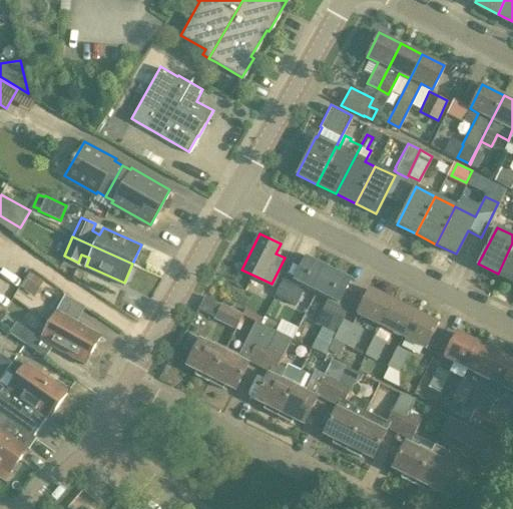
[(512,242),(498,274),(512,281),(512,242)]
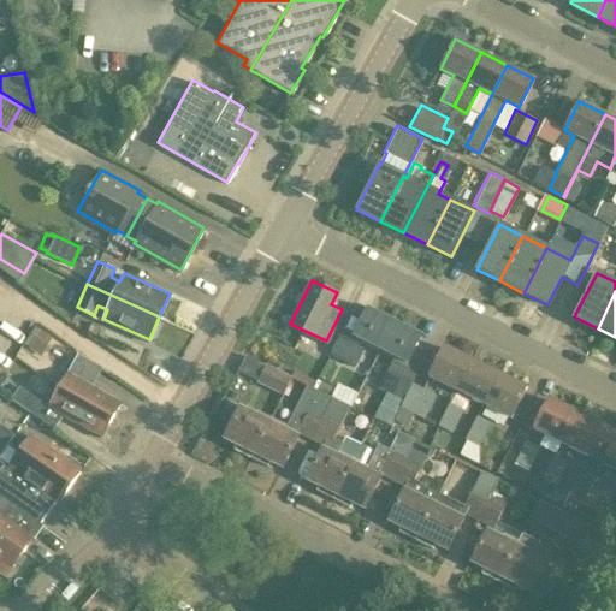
[(367,308),(354,334),(341,328),(330,353),(354,365),(363,346),(359,345),(361,340),(379,349),(394,321),(367,308)]
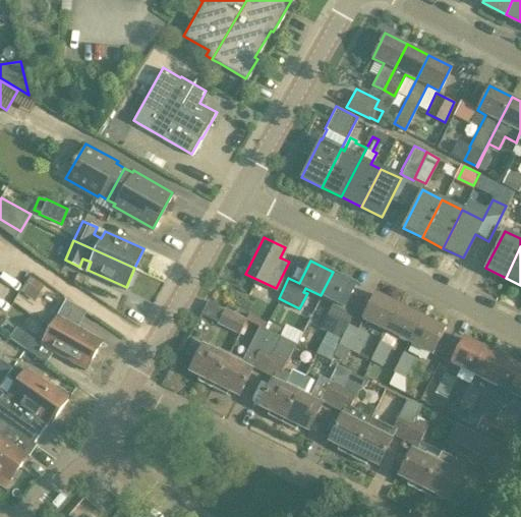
[(19,295),(37,303),(47,280),(30,272),(19,295)]
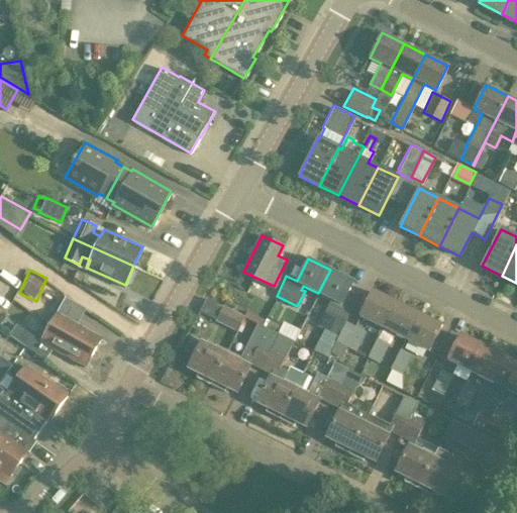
[(318,293),(330,299),(317,324),(337,334),(334,340),(335,341),(345,320),(344,320),(350,308),(341,303),(352,281),(330,270),(318,293)]
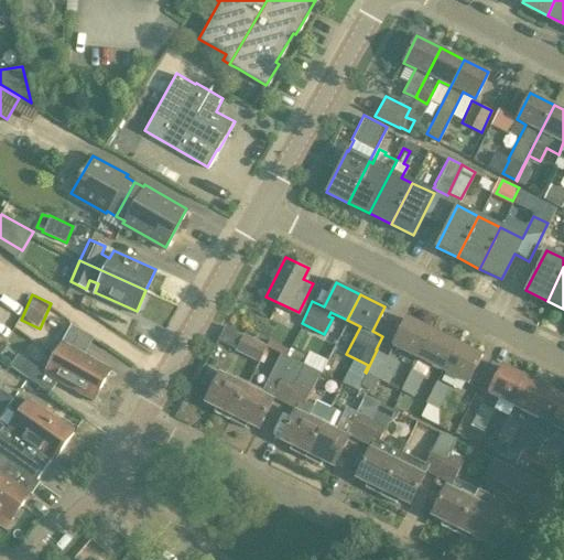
[(418,357),(431,330),(405,318),(392,344),(418,357)]
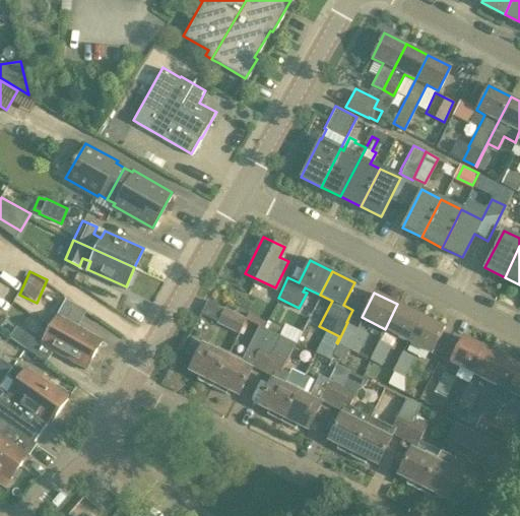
[(247,317),(208,299),(201,312),(216,319),(215,321),(233,329),(224,345),(232,348),(247,317)]
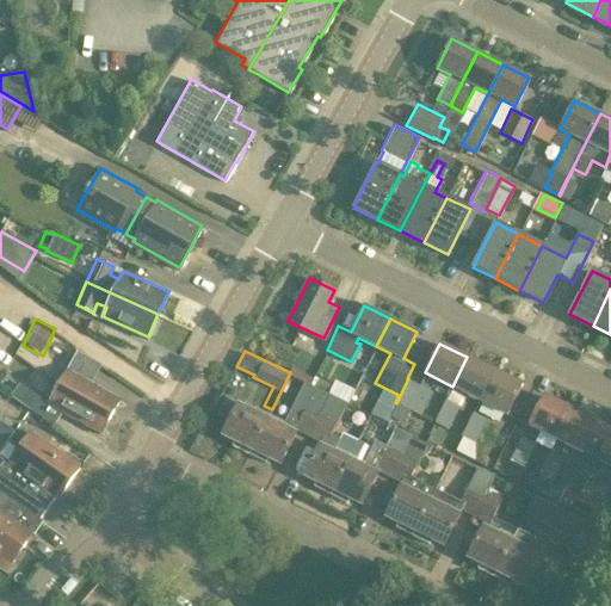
[(467,357),(452,387),(480,400),(494,371),(467,357)]
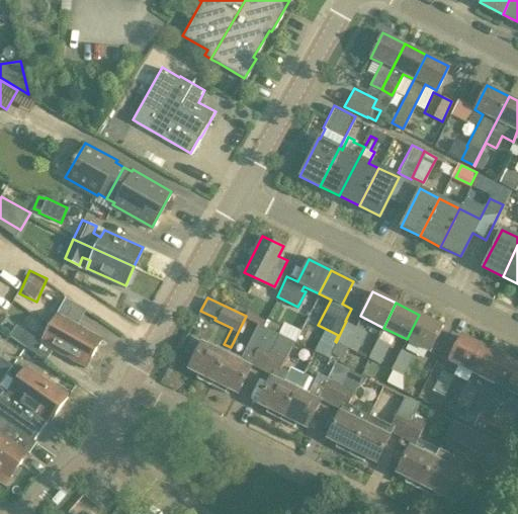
[(69,337),(93,351),(101,337),(57,312),(50,325),(70,336),(69,337)]
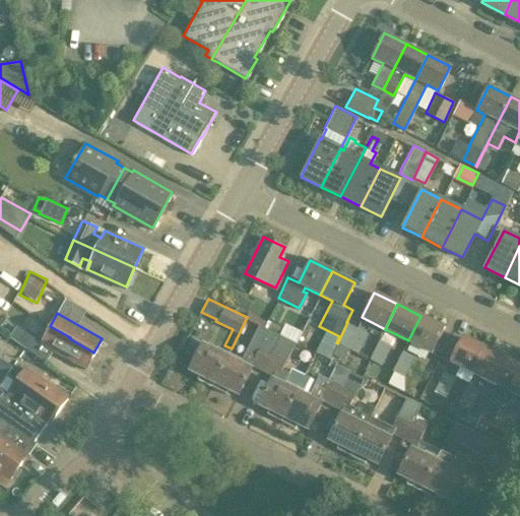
[(444,327),(420,316),(408,340),(432,352),(444,327)]
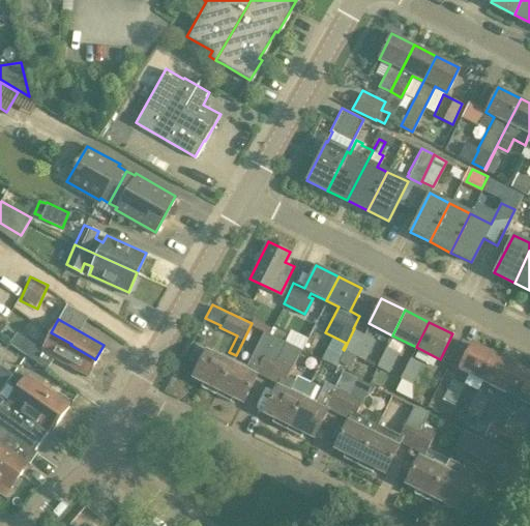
[(354,328),(344,350),(339,360),(350,367),(355,355),(364,359),(375,339),(354,328)]
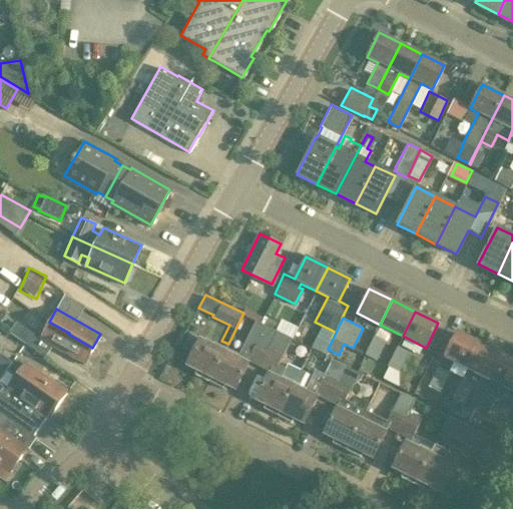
[(223,351),(210,377),(234,389),(249,359),(260,364),(277,330),(255,319),(236,357),(223,351)]
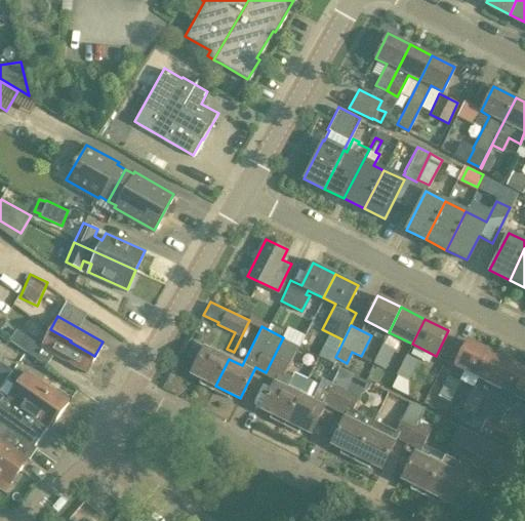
[(50,329),(41,346),(86,371),(94,356),(70,342),(71,341),(50,329)]
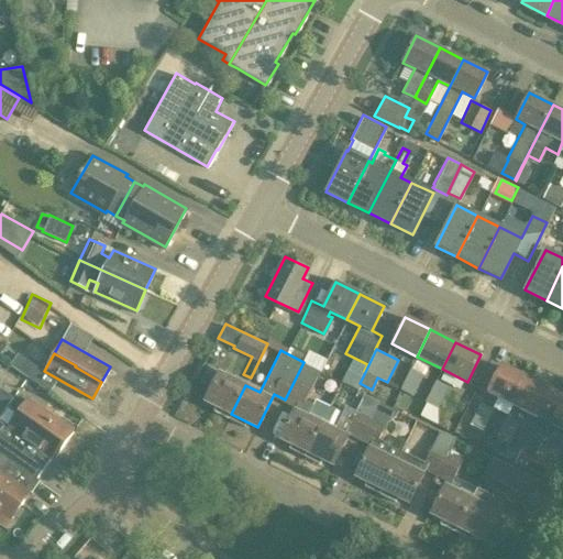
[(285,399),(295,405),(278,438),(306,451),(320,423),(307,416),(313,403),(305,399),(320,370),(304,362),(285,399)]
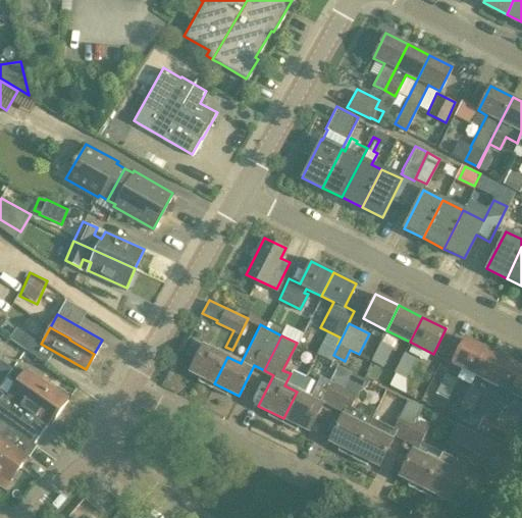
[(227,357),(202,345),(203,343),(193,338),(185,353),(196,358),(189,371),(214,383),(227,357)]
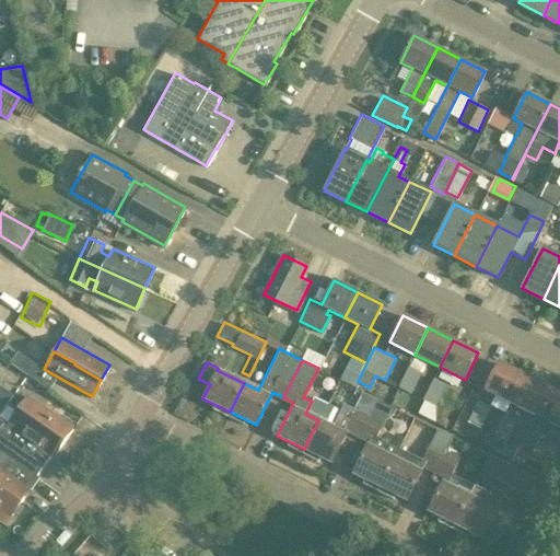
[(510,402),(523,375),(498,362),(485,389),(510,402)]
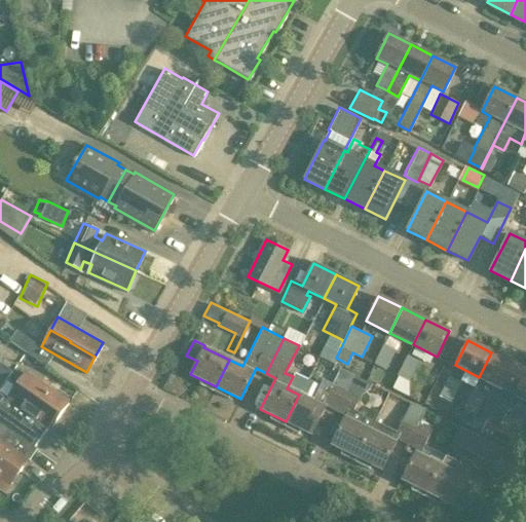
[(383,341),(373,362),(385,368),(396,347),(383,341)]
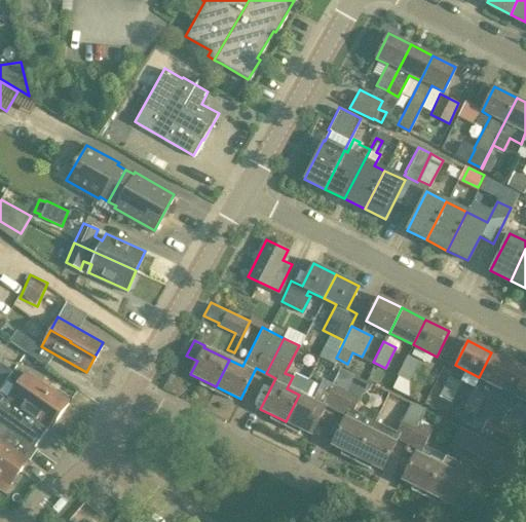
[(515,364),(491,352),(479,377),(501,388),(502,388),(515,364)]
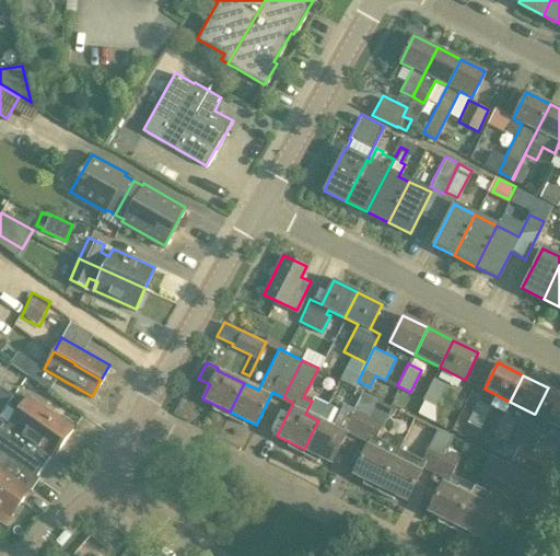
[(432,377),(421,398),(423,400),(417,412),(435,421),(435,405),(446,383),(432,377)]
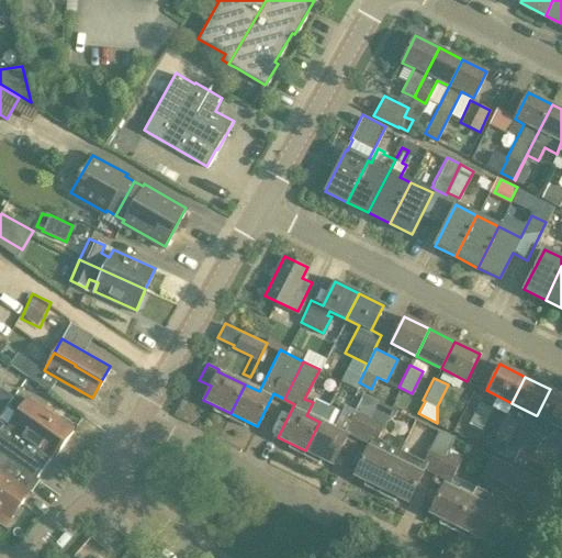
[(475,384),(452,431),(475,443),(493,406),(481,401),(486,390),(475,384)]
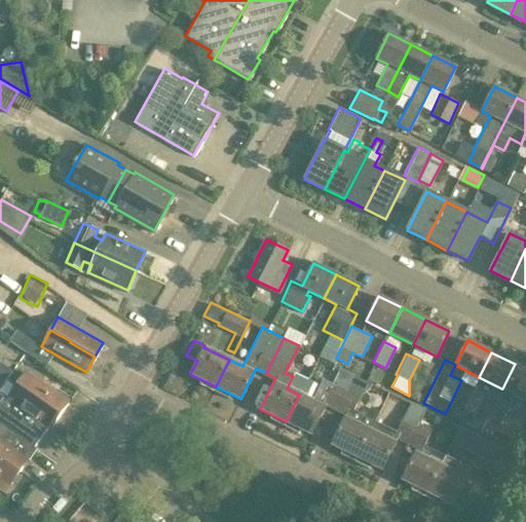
[(0,363),(0,422),(33,446),(46,426),(6,398),(0,393),(0,386),(11,371),(0,363)]
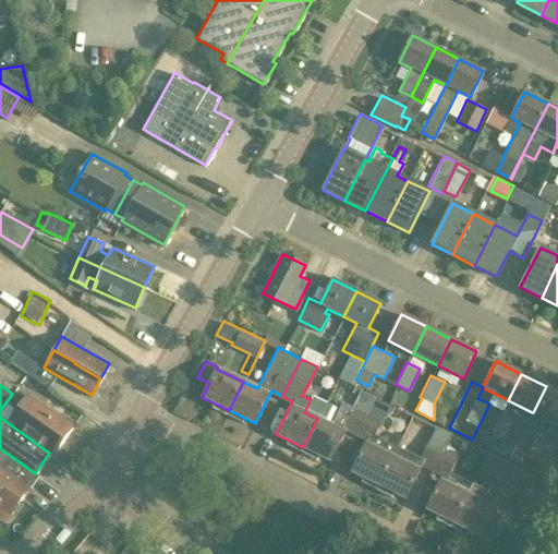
[(533,412),(532,412),(509,458),(544,474),(550,459),(531,449),(546,419),(557,425),(557,423),(557,392),(546,386),(533,412)]
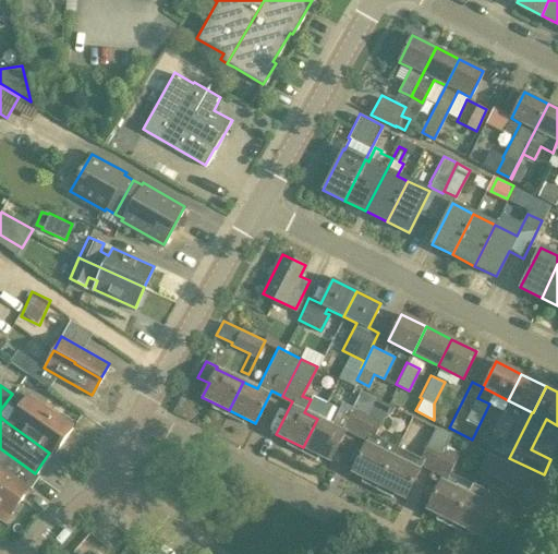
[(346,429),(355,434),(368,409),(375,397),(361,389),(352,407),(342,401),(330,425),(317,419),(303,447),(329,460),(346,429)]
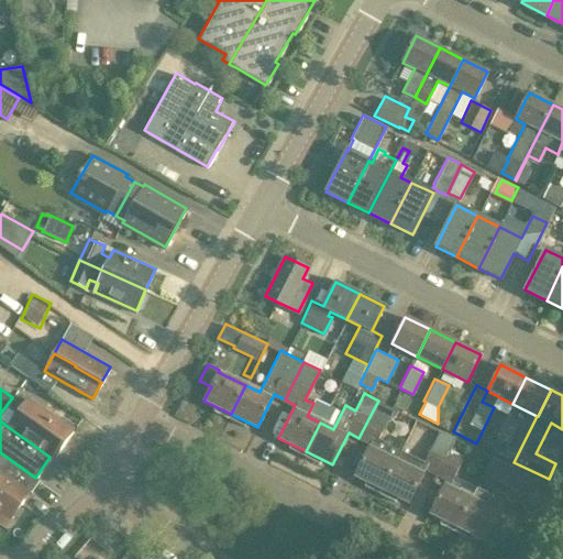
[(7,426),(50,457),(53,459),(73,429),(26,397),(7,426)]
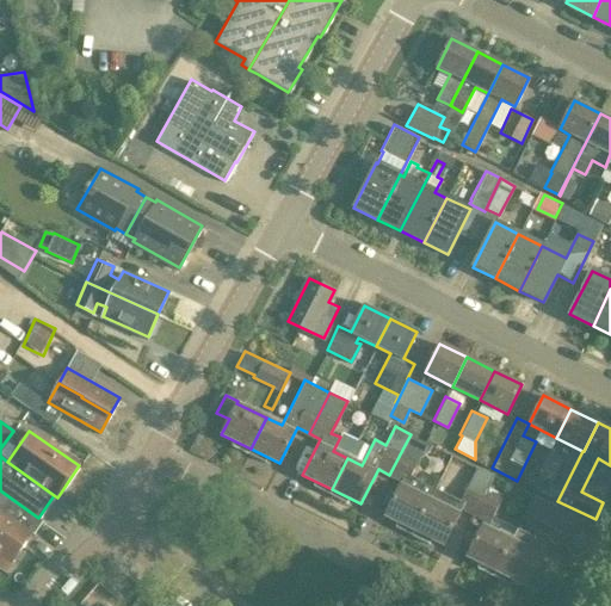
[(389,475),(401,481),(384,515),(413,530),(434,487),(411,475),(419,456),(403,447),(389,475)]
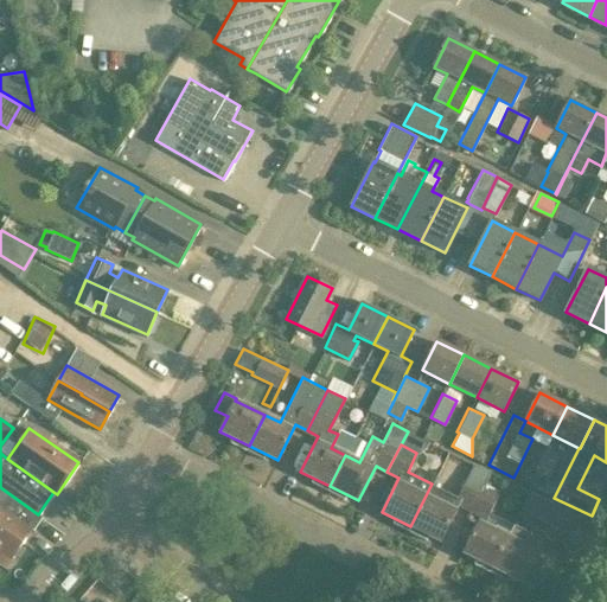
[(560,453),(545,446),(534,469),(536,471),(529,484),(534,486),(540,473),(548,476),(560,453)]
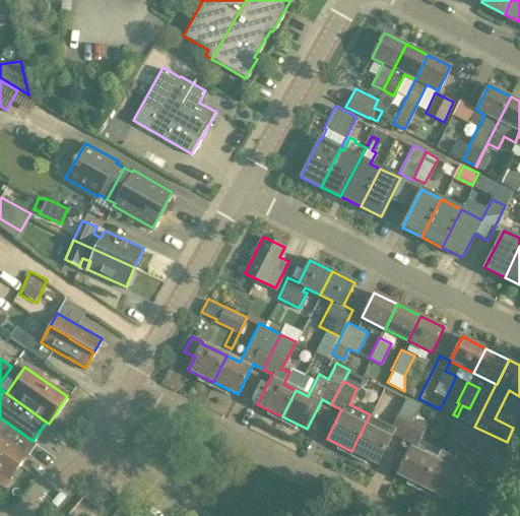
[(392,426),(370,414),(351,451),(377,464),(392,433),(402,438),(414,413),(414,414),(419,403),(406,397),(392,426)]
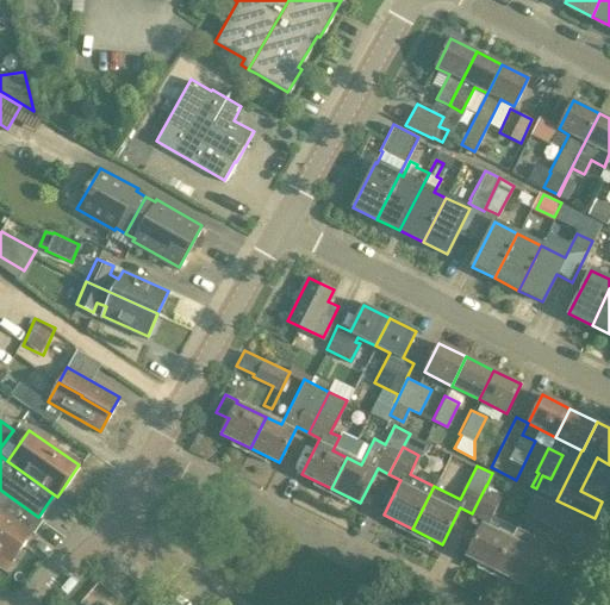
[(486,485),(472,513),(489,522),(503,493),(486,486),(486,485)]
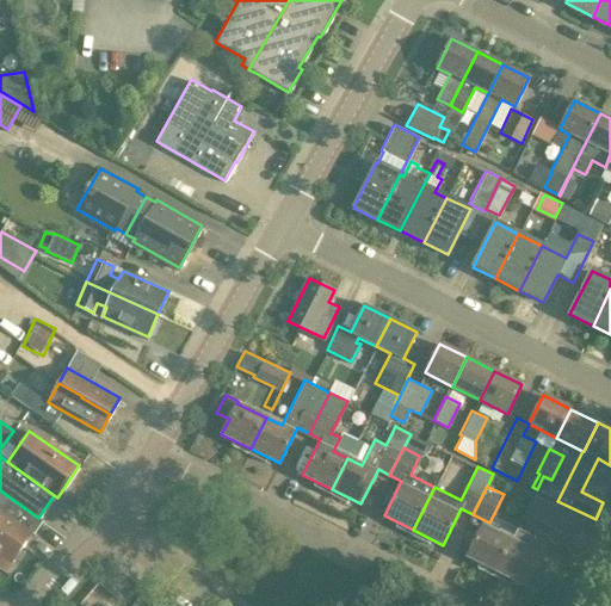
[(0,509),(30,531),(38,518),(0,490),(0,509)]
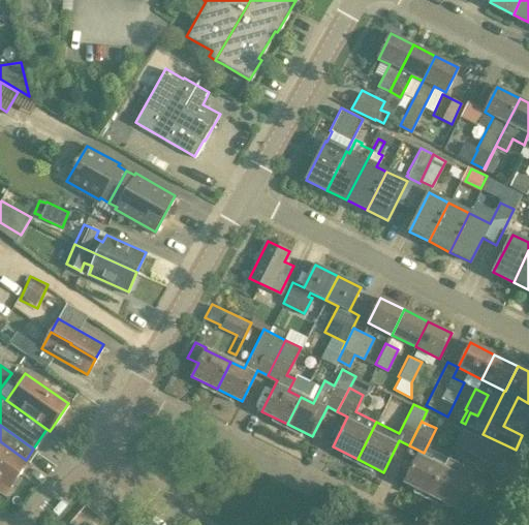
[(461,452),(462,449),(500,467),(508,451),(462,427),(453,448),(461,452)]
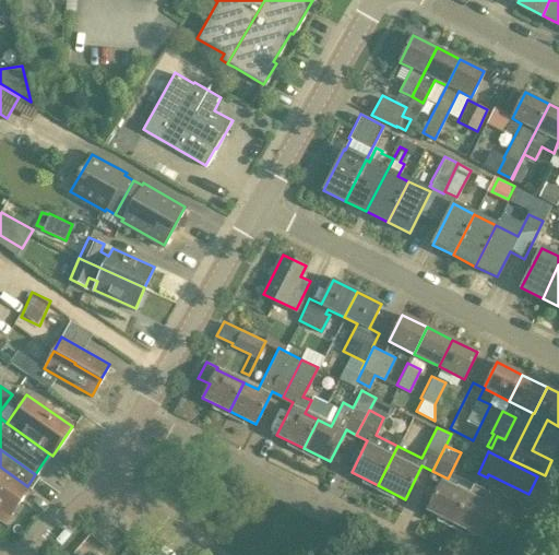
[(0,509),(9,516),(30,487),(27,486),(0,467),(0,509)]
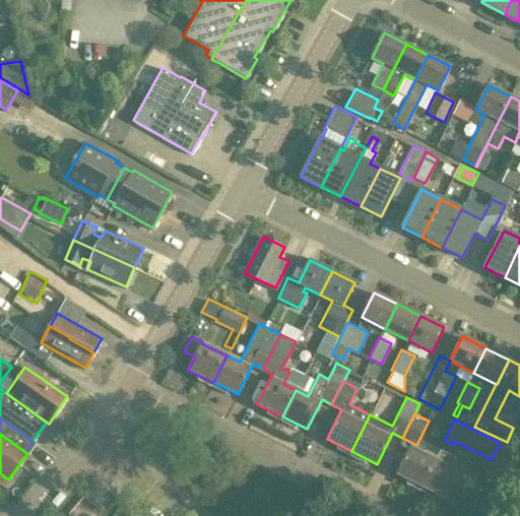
[(425,450),(423,453),(410,447),(397,473),(421,487),(437,456),(425,450)]
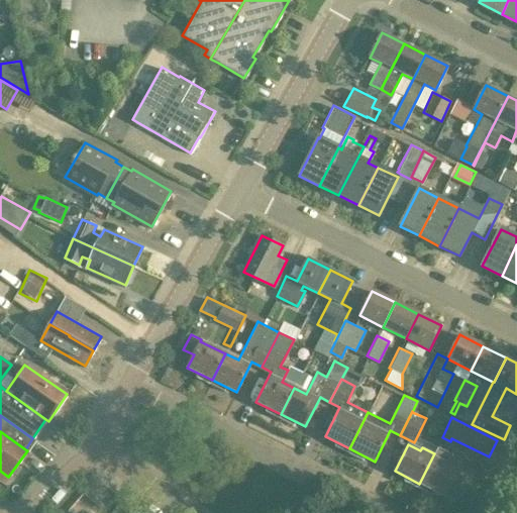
[(434,453),(419,484),(443,496),(464,452),(453,446),(449,453),(437,447),(434,453)]
